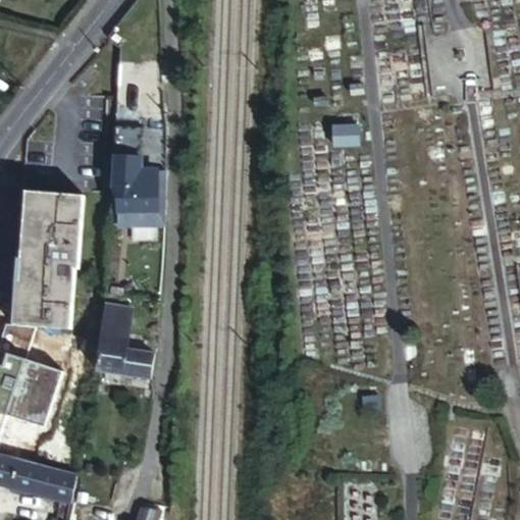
[(355,148),(355,131),(332,132),(332,148),(355,148)]
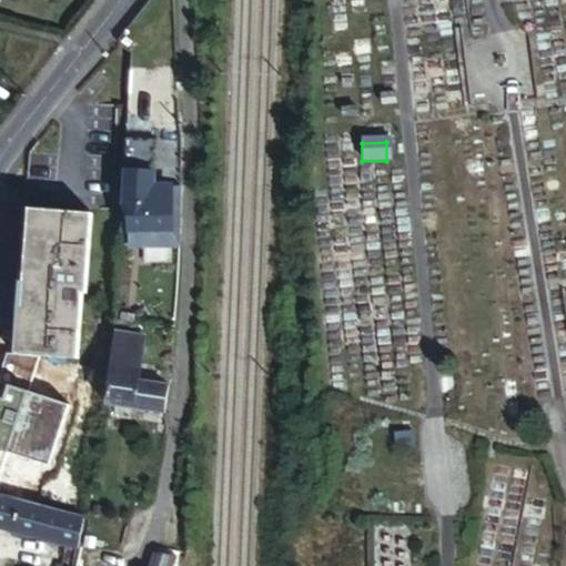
[(128,242),(178,242),(179,203),(152,203),(152,181),(152,144),(127,143),(124,204),(128,204),(128,242)]
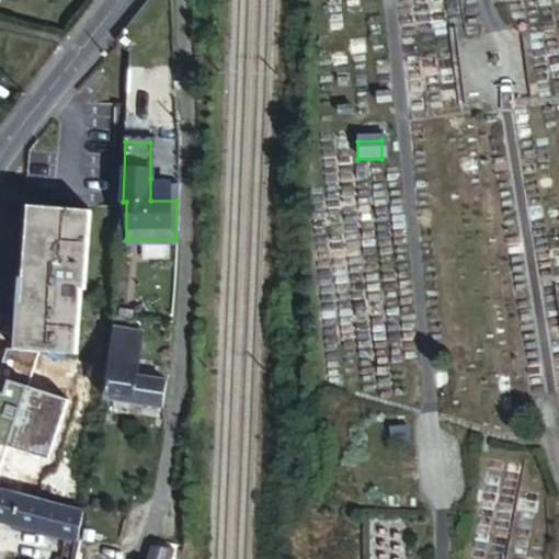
[(150,179),(150,201),(177,201),(177,180),(150,179)]
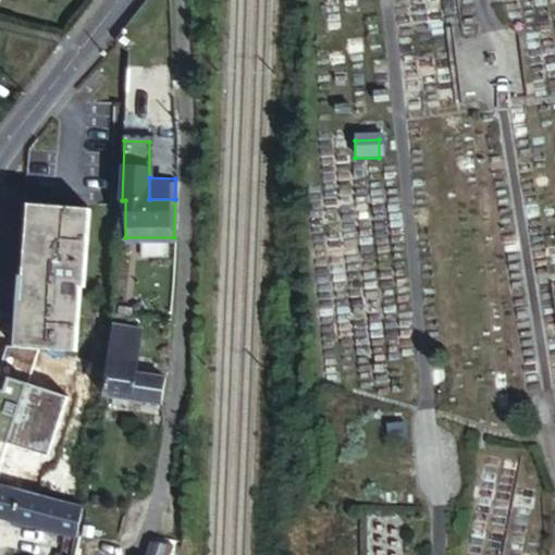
[(78,284),(87,209),(25,201),(15,299),(20,300),(15,343),(74,349),(82,285),(78,284)]
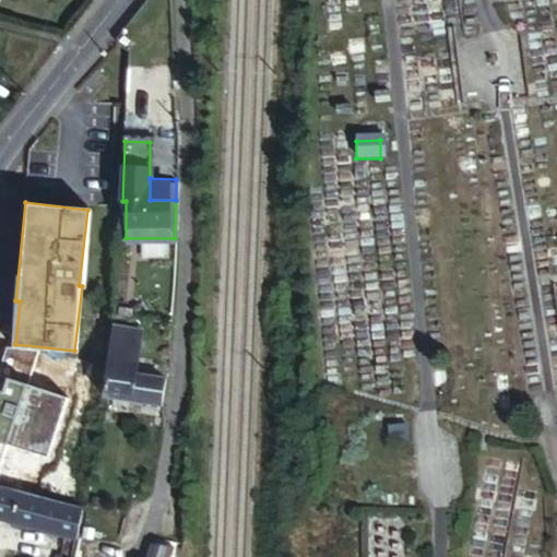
[(104,396),(163,405),(165,379),(153,377),(137,375),(139,359),(142,330),(111,326),(104,396)]
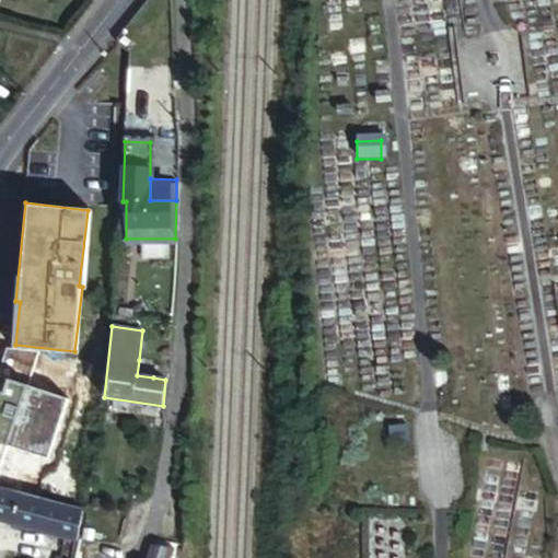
[(155,362),(139,360),(137,375),(153,378),(155,362)]
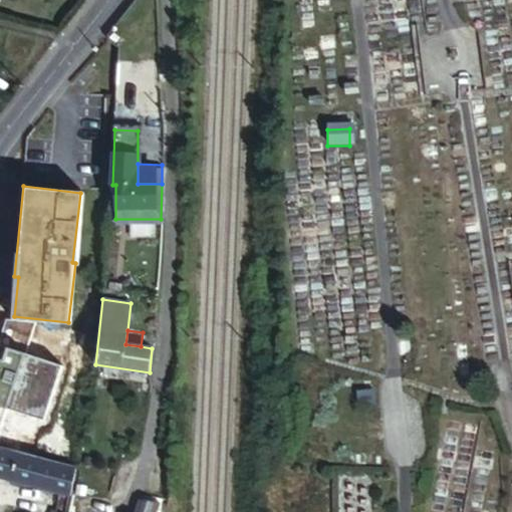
[(0,426),(18,430),(27,399),(0,392),(0,426)]
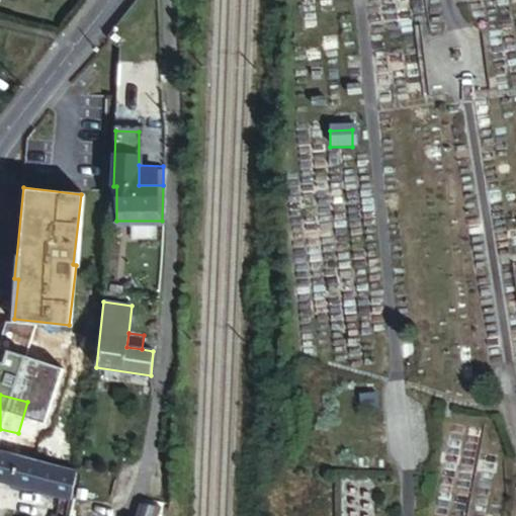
[(0,481),(62,498),(70,500),(77,471),(0,451),(0,481)]
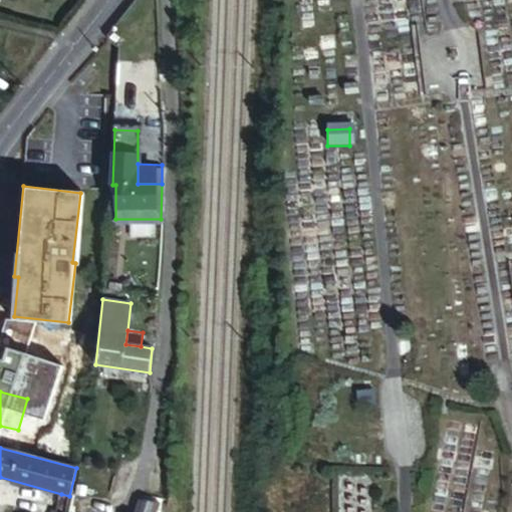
[(105,499),(123,499),(131,482),(114,476),(105,499)]
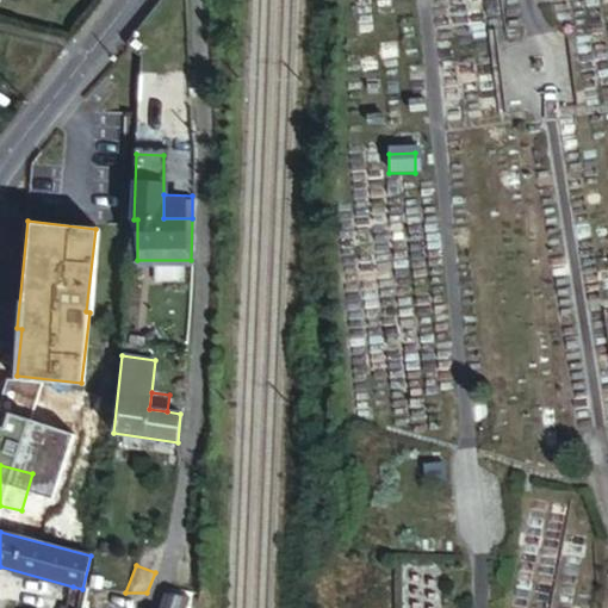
[(78,607),(82,589),(73,587),(67,607),(78,607)]
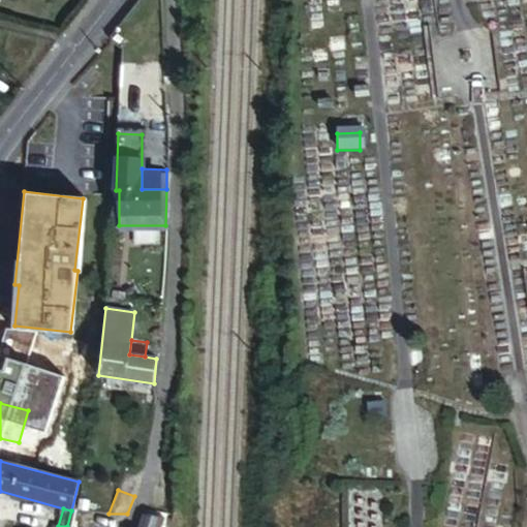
[(106,517),(124,523),(127,514),(109,514),(106,517)]
